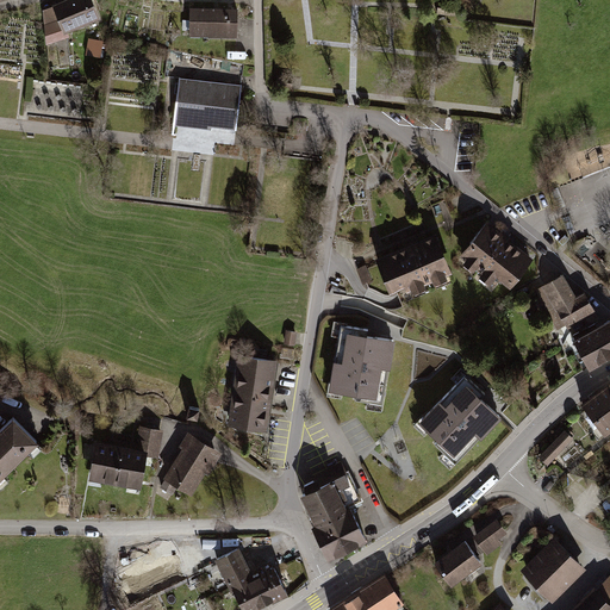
[(50,12),(43,11),(48,49),(69,41),(67,35),(99,23),(91,0),(68,0),(49,7),(50,12)]
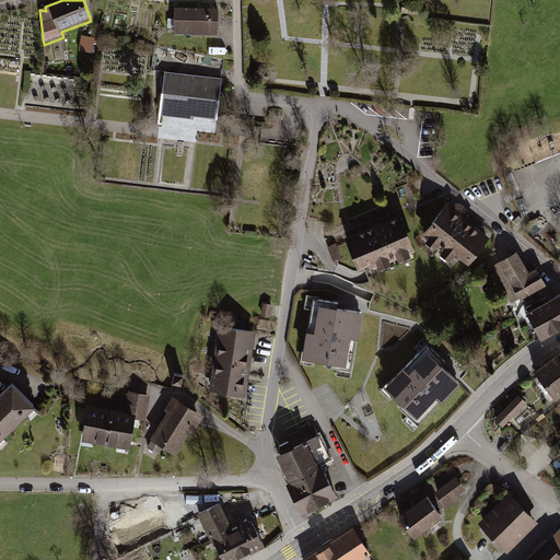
[(218,10),(175,9),(175,32),(217,33),(218,10)]
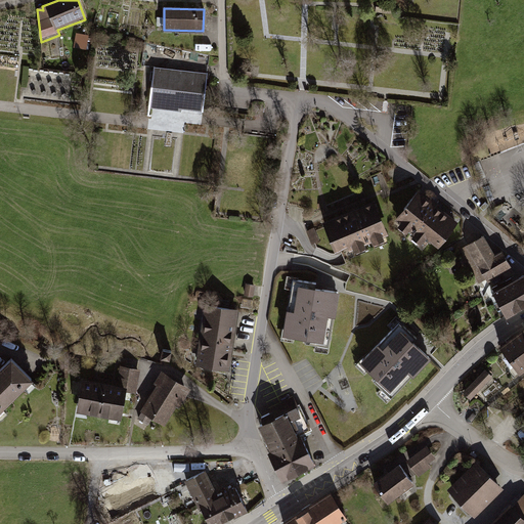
[(89,37),(75,35),(73,47),(88,49),(89,37)]
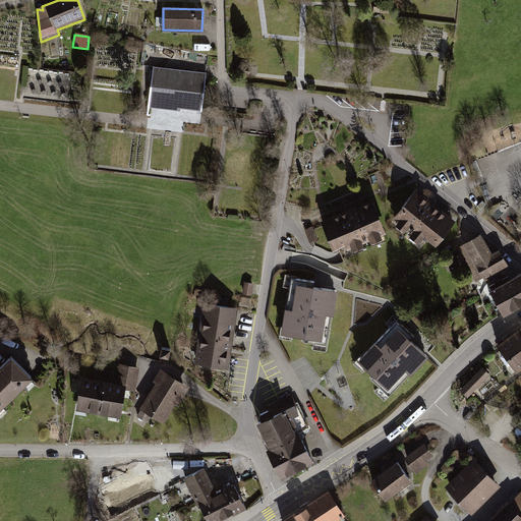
[(205,73),(151,67),(146,108),(178,112),(179,109),(200,111),(205,73)]
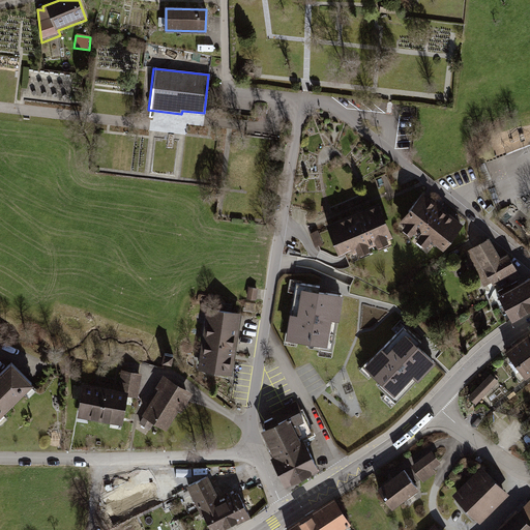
[(423,194),(401,224),(440,255),(464,225),(423,194)]
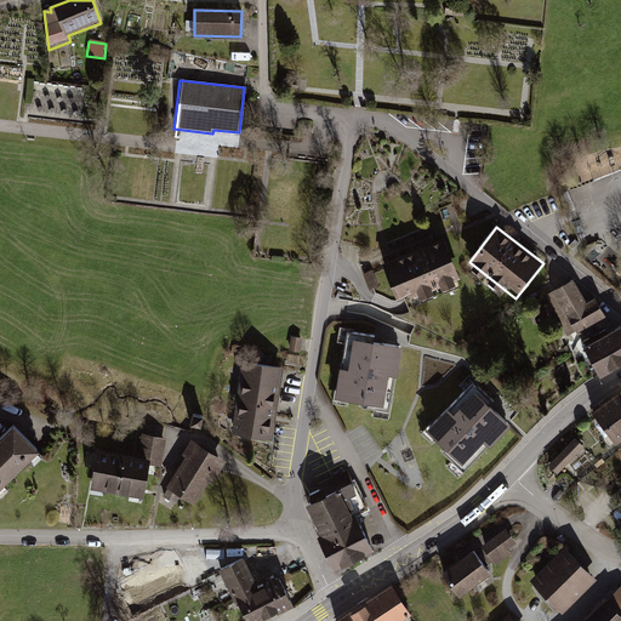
[(396,301),(454,278),(439,243),(381,265),(396,301)]
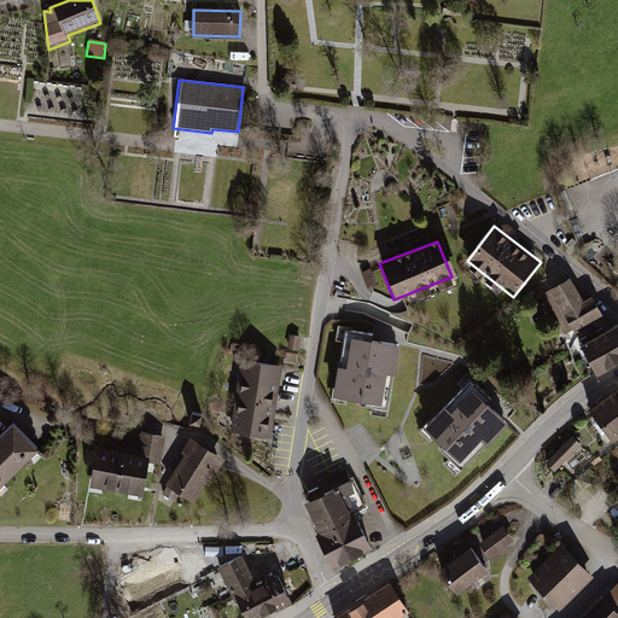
[(544,293),(566,332),(600,313),(592,297),(582,302),(569,279),(544,293)]
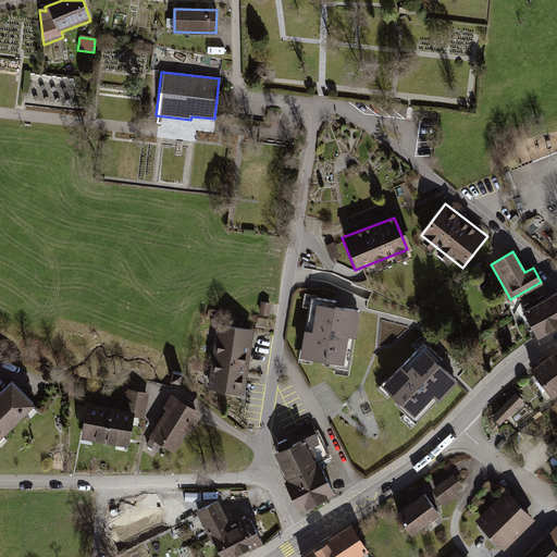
[(556,293),(542,301),(555,324),(556,322),(556,293)]
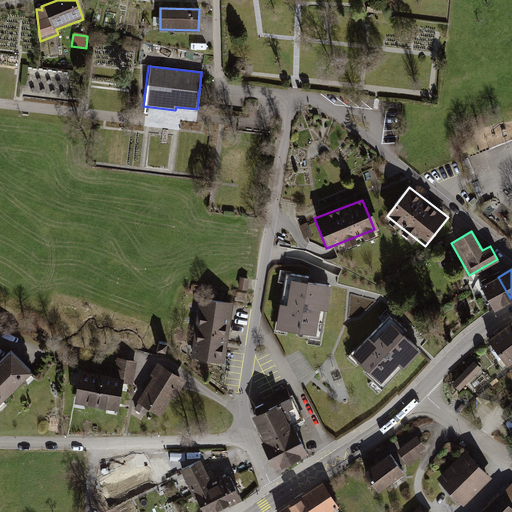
[(306,277),(282,273),(273,329),(294,333),(294,336),(319,341),(328,287),(305,283),(306,277)]
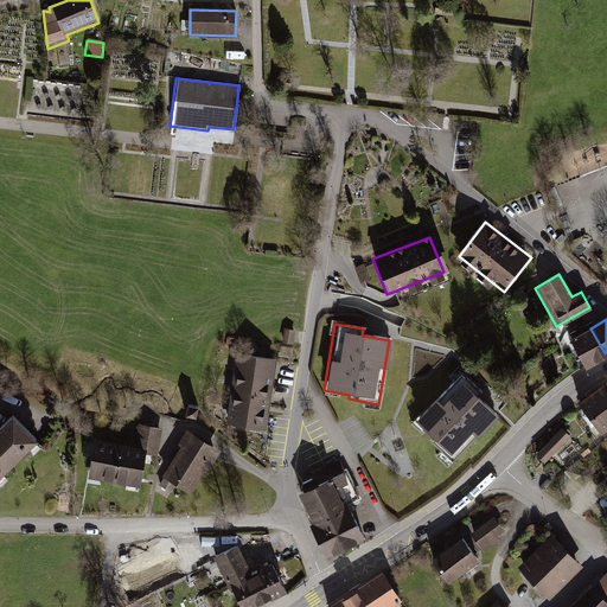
[(574,338),(588,363),(605,353),(590,328),(574,338)]
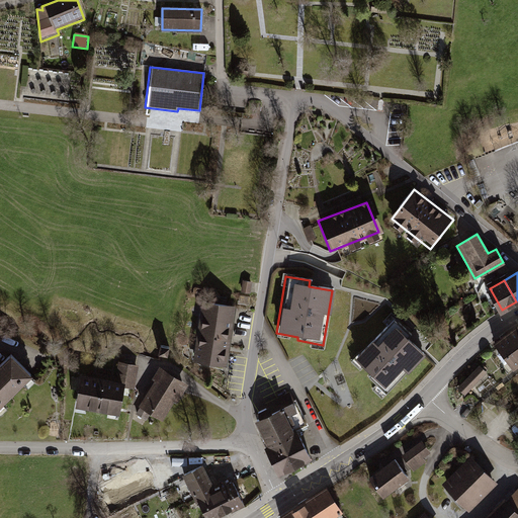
[(251,284),(241,282),(239,292),(249,294),(251,284)]
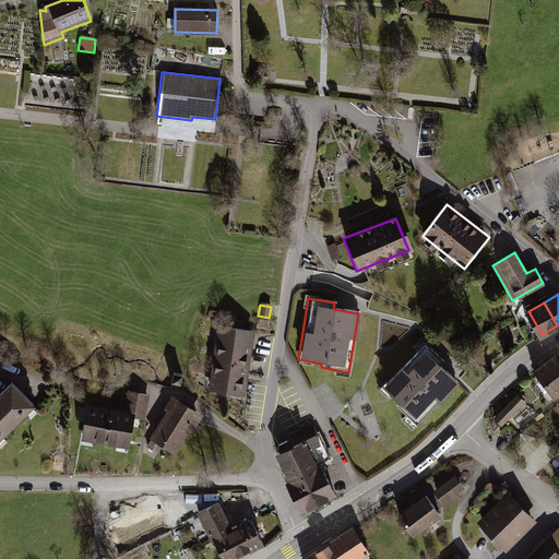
[(245,395),(256,332),(218,324),(206,389),(245,395)]
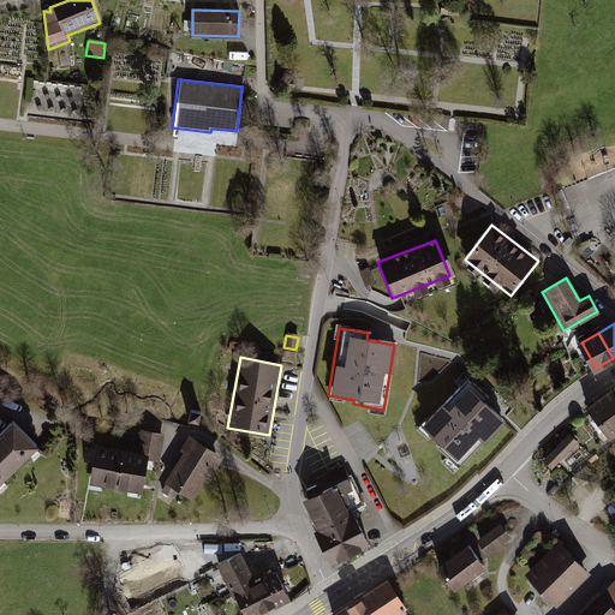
[(489,398),(466,378),(421,430),(439,446),(436,449),(447,459),(442,464),(454,475),(482,443),(484,446),(506,422),(484,404),(489,398)]
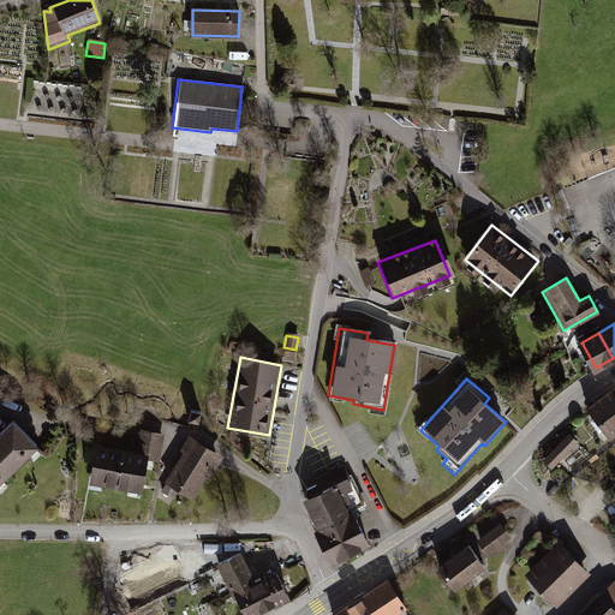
[(610,436),(614,433),(614,388),(589,408),(610,436)]
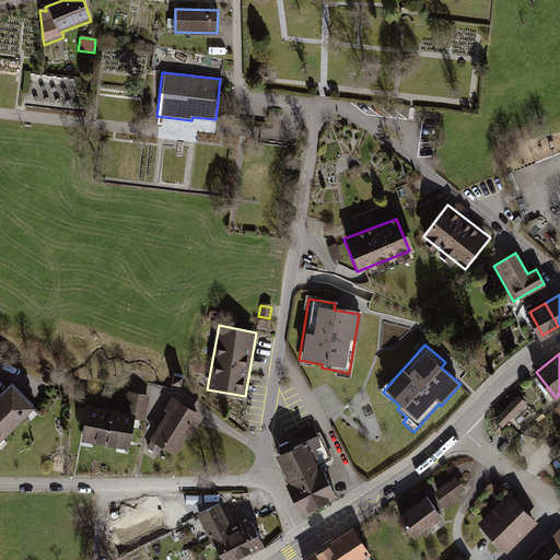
[(182,377),(172,375),(170,385),(179,387),(182,377)]
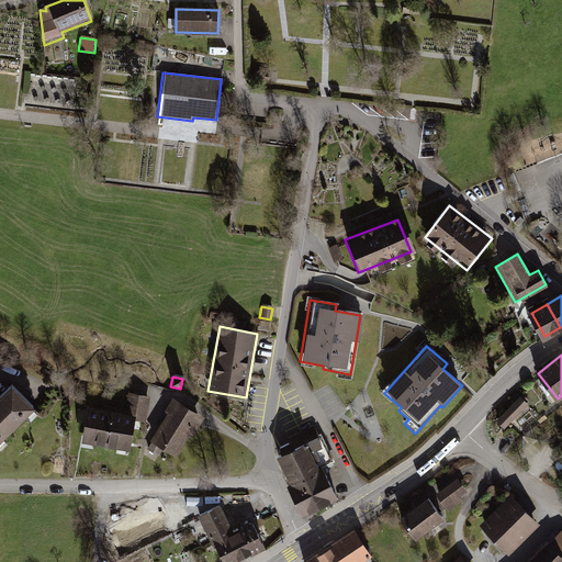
[(12,384),(0,394),(0,440),(34,408),(12,384)]
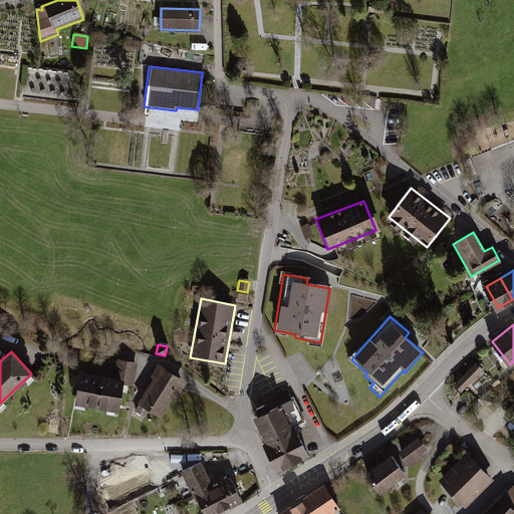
[(115,376),(79,372),(74,404),(118,411),(122,386),(133,388),(138,362),(117,359),(115,376)]
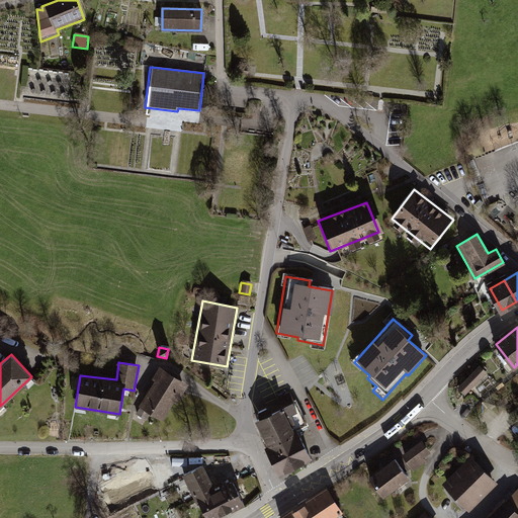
[(187,380),(156,363),(149,376),(152,378),(134,412),(162,427),(187,380)]
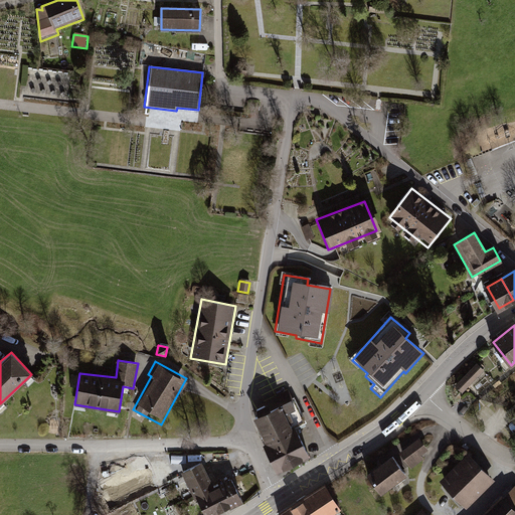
[(476,366),(456,387),(462,394),(483,372),(476,366)]
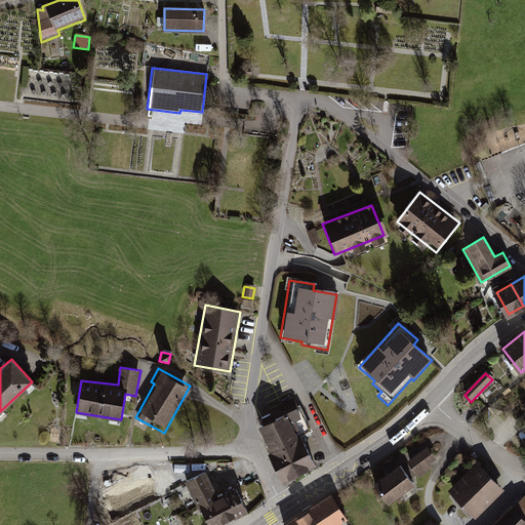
[(264,435),(289,421),(299,416),(296,408),(298,408),(293,398),(275,407),(277,411),(261,419),(265,426),(259,428),(264,435)]
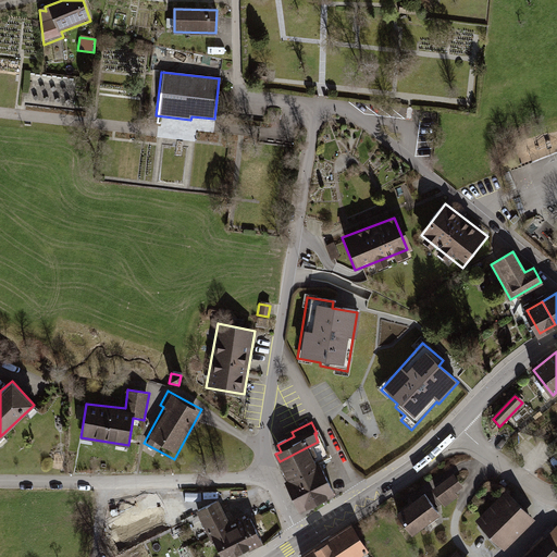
[(307,447),(280,461),(288,480),(317,466),(307,447)]
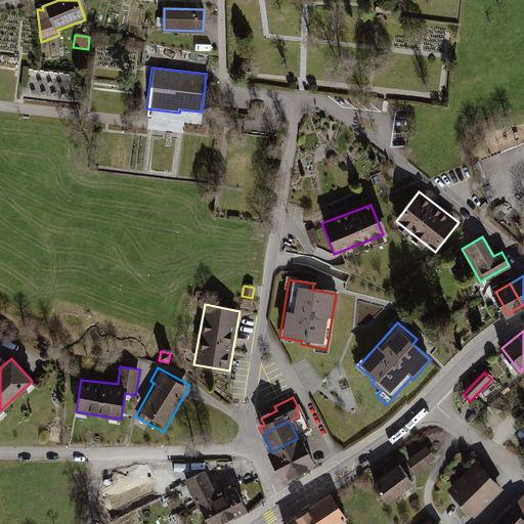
[(271,451),(268,452),(281,478),(313,462),(301,437),(298,438),(271,451)]
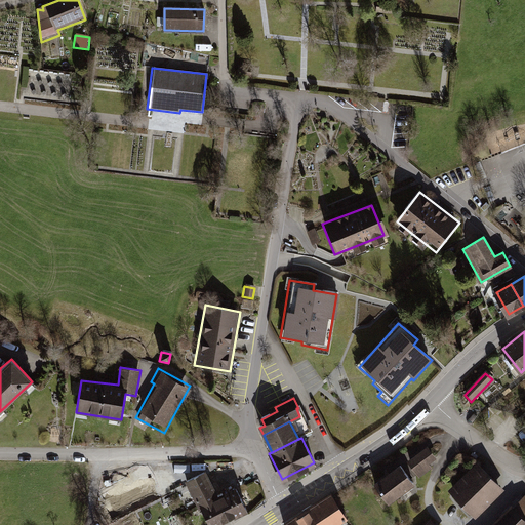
[(435,457),(427,448),(408,461),(418,476),(430,468),(427,463),(435,457)]
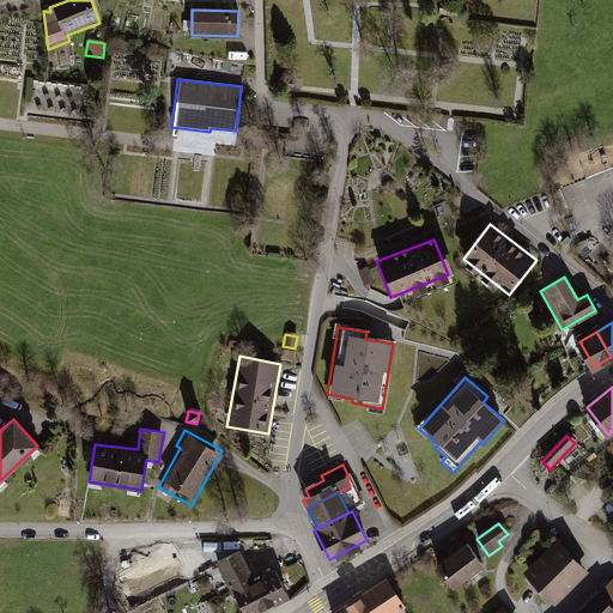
[(202,578),(192,553),(183,557),(175,541),(139,559),(143,568),(114,581),(129,612),(202,578)]
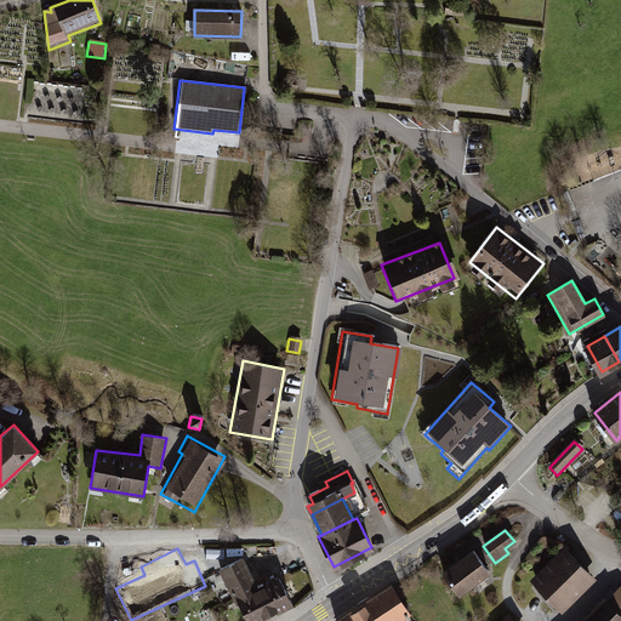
[(565,548),(533,581),(559,609),(592,576),(565,548)]
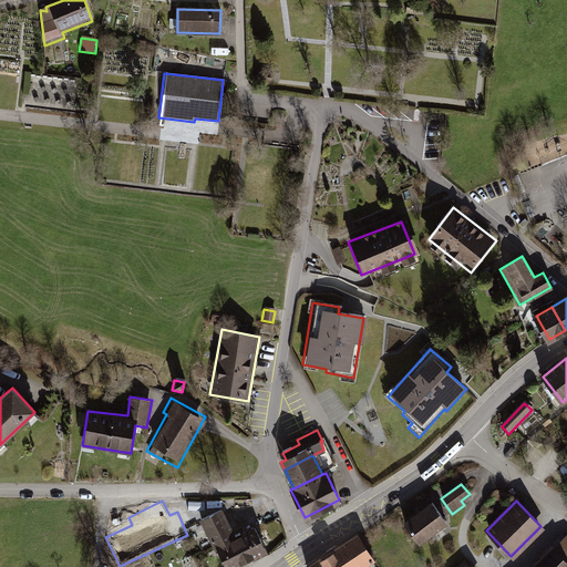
[(420,542),(446,522),(432,503),(405,523),(420,542)]
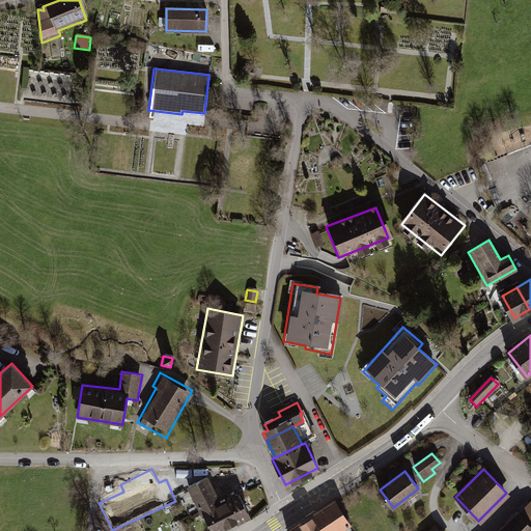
[(206,477),(187,487),(198,510),(219,500),(206,477)]
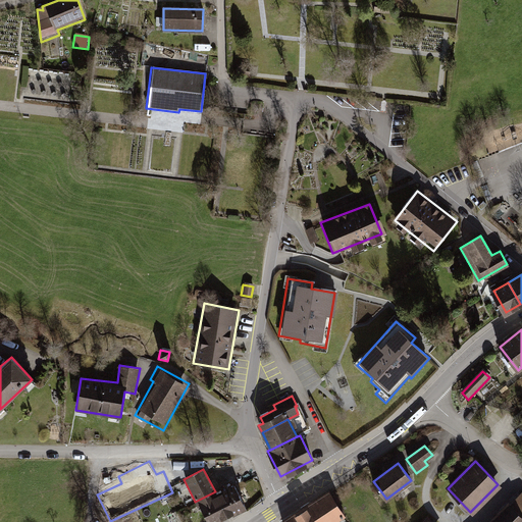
[(245,511),(231,483),(215,491),(228,519),(245,511)]
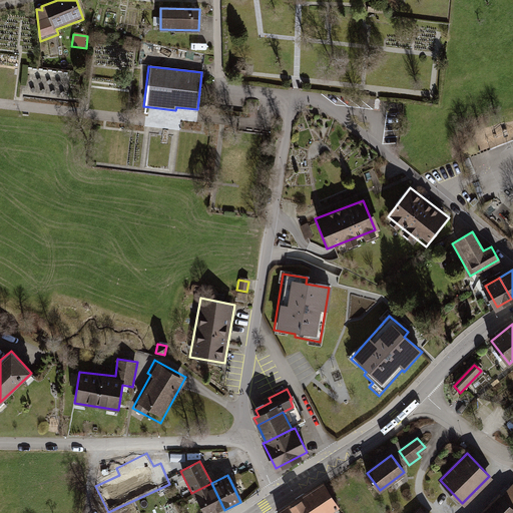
[(200,512),(217,512),(224,510),(211,483),(191,493),(200,512)]
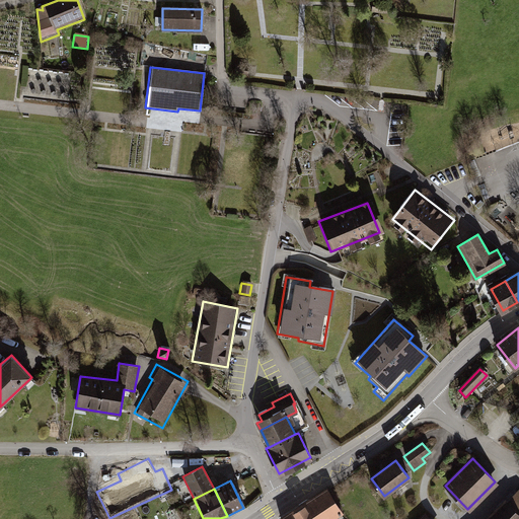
[(518,518),(518,490),(518,489),(487,518),(518,518)]
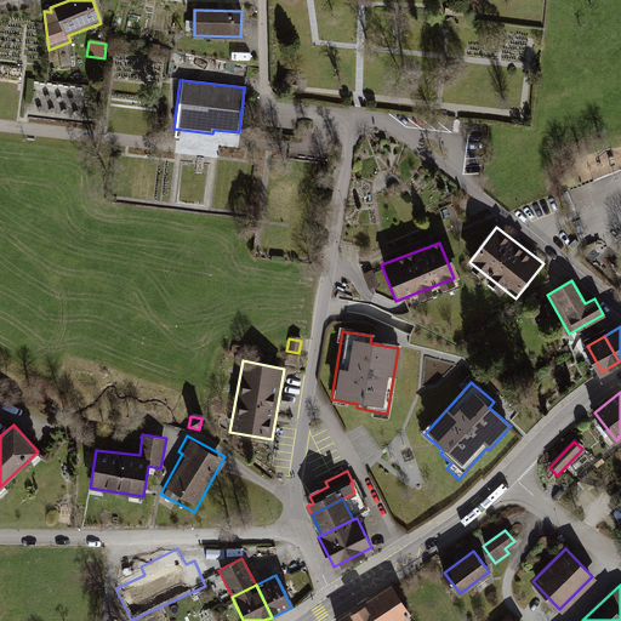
[(398,620),(409,615),(391,587),(336,620),(398,620)]
